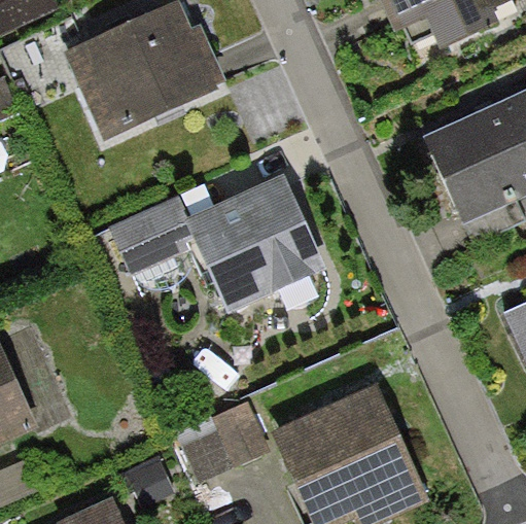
[(0,34),(60,7),(56,0),(0,0),(0,34)]
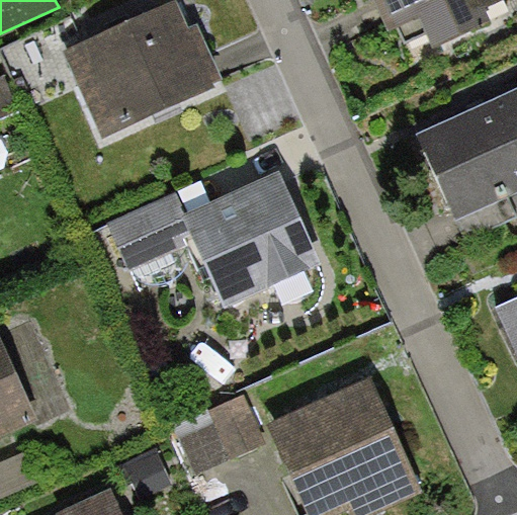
[(175,0),(62,50),(101,138),(216,87),(212,82),(222,78),(197,22),(189,26),(177,0),(175,0)]
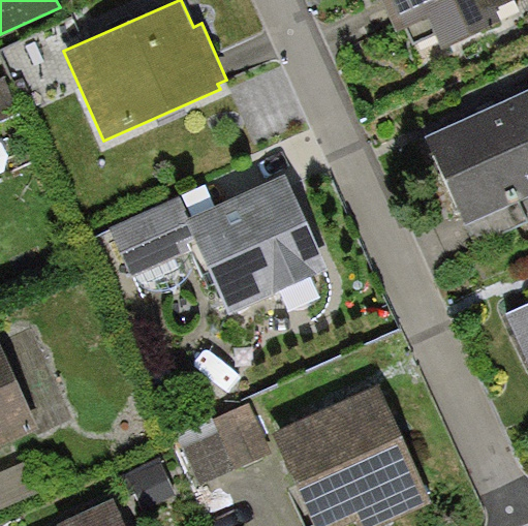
[(381,0),(397,31),(427,18),(442,49),(500,21),(494,7),(509,0),(381,0)]
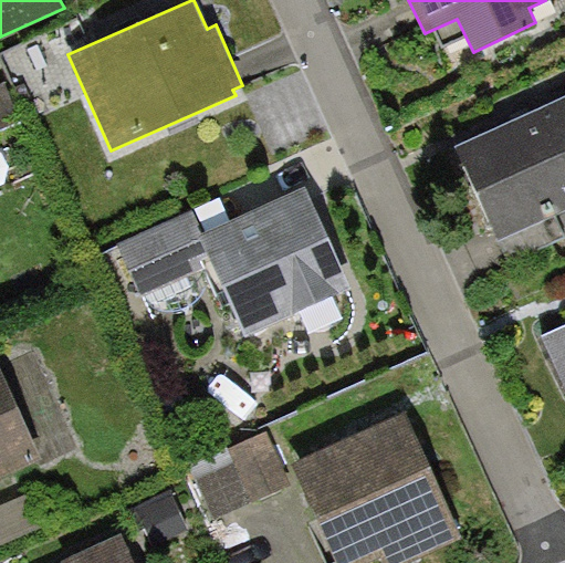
[(0,128),(20,120),(1,76),(0,76),(0,128)]
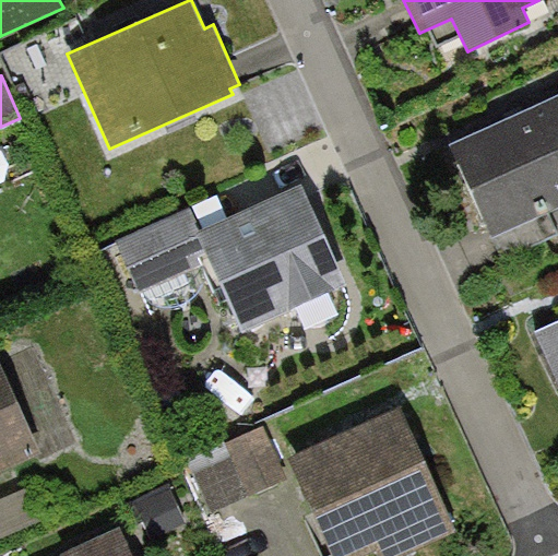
[(491,236),(557,205),(557,94),(450,142),(491,236)]
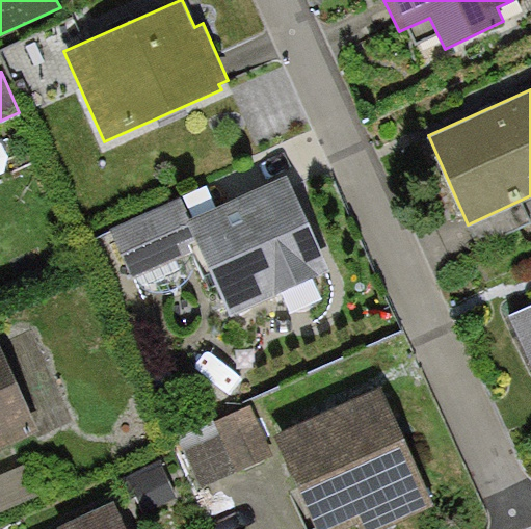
[(192,217),(187,220),(196,241),(190,244),(192,248),(209,286),(216,283),(231,315),(329,269),(286,175),(192,217)]
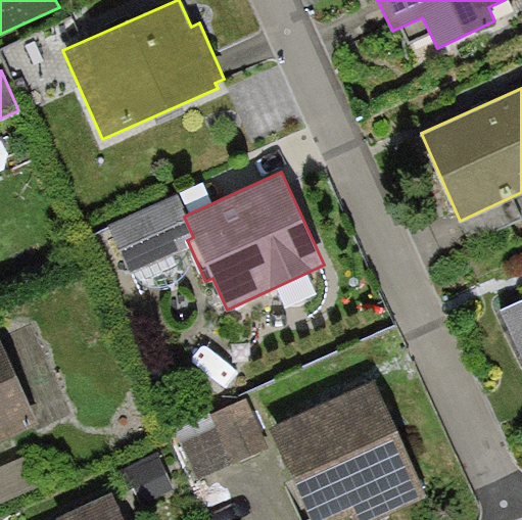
[(189,214),(178,192),(107,225),(130,272),(189,244),(187,240),(193,237),(184,217),(189,214)]
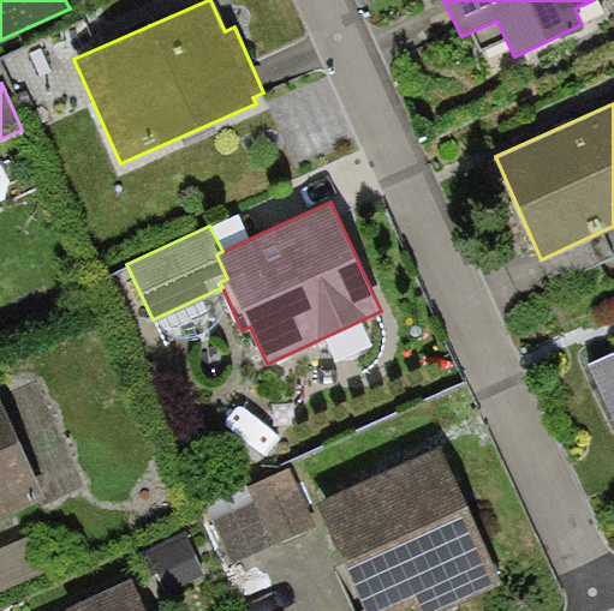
[(613,349),(586,363),(613,423),(613,349)]
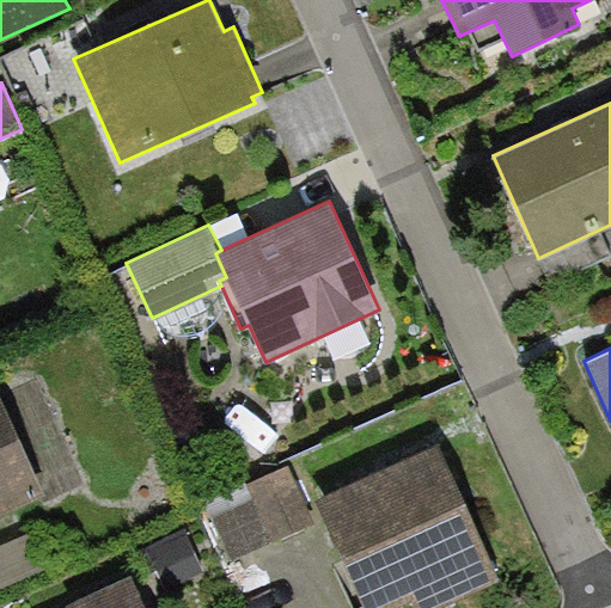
[(0,515),(44,495),(0,395),(0,515)]
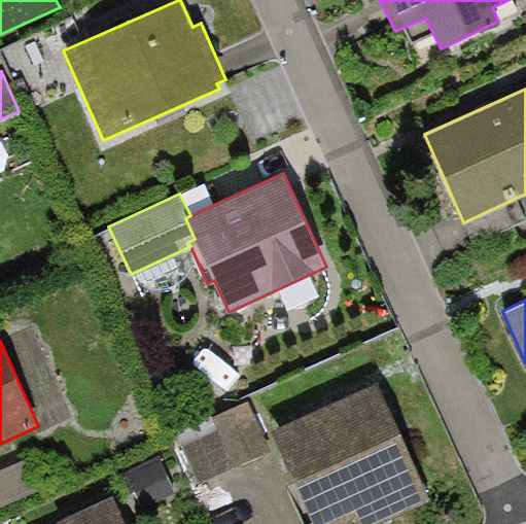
[(377,384),(272,431),(314,523),(340,523),(354,518),(356,523),(373,523),(430,498),(377,384)]
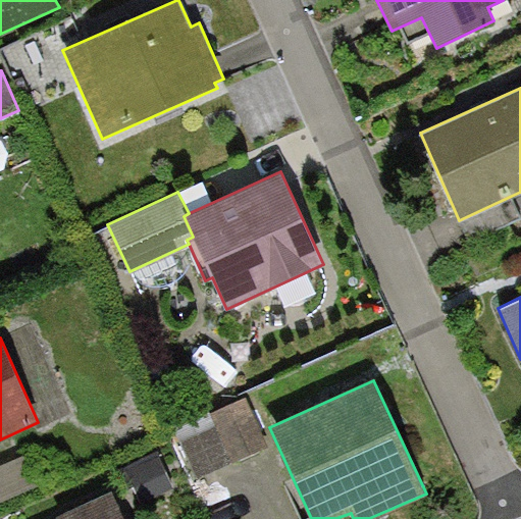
[(268,445),(245,397),(209,413),(214,424),(180,440),(198,476),(232,460),(233,461),(268,445)]
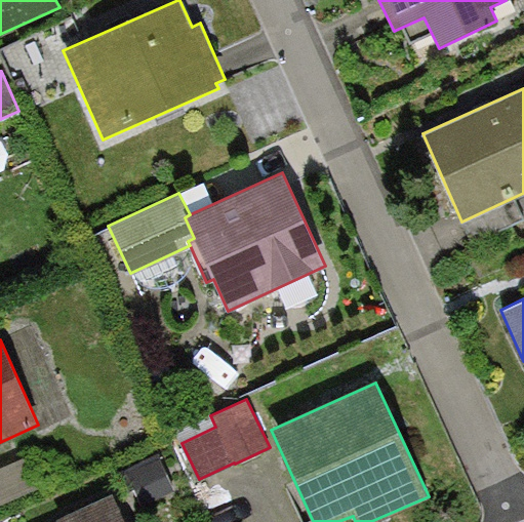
[(174,487),(156,451),(122,468),(140,504),(174,487)]
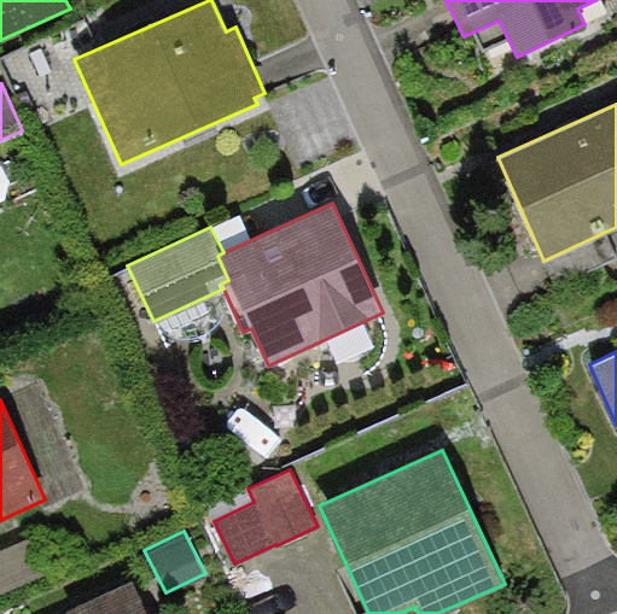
[(68,613),(146,613),(132,582),(68,610),(68,613)]
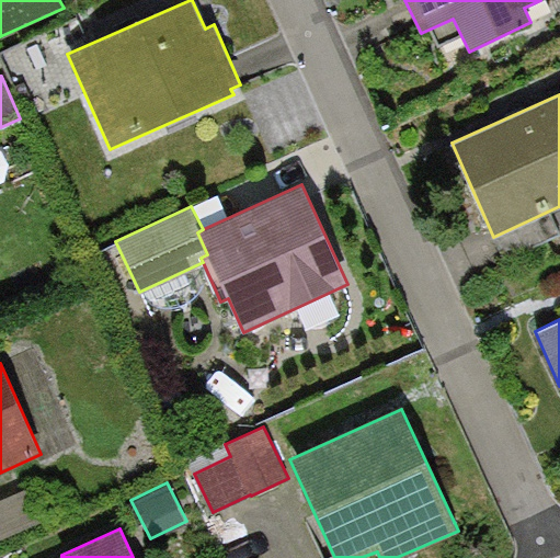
All buildings are outlined.
